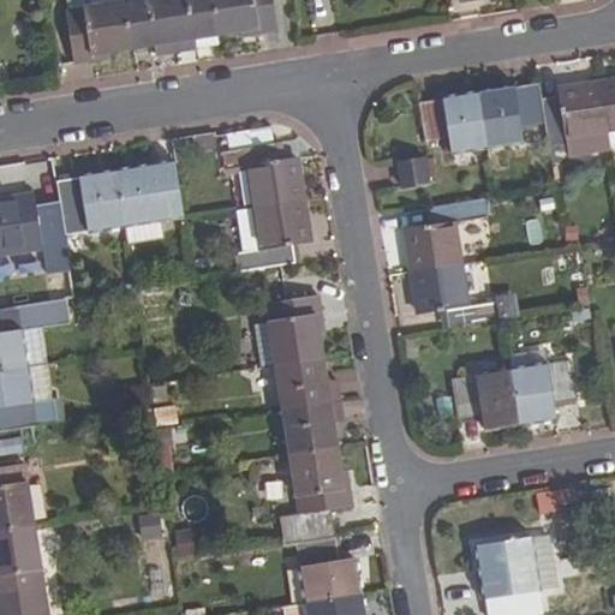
[(131,47),(123,0),(112,0),(82,5),(66,7),(64,7),(72,61),(103,57),(102,52),(131,47)]
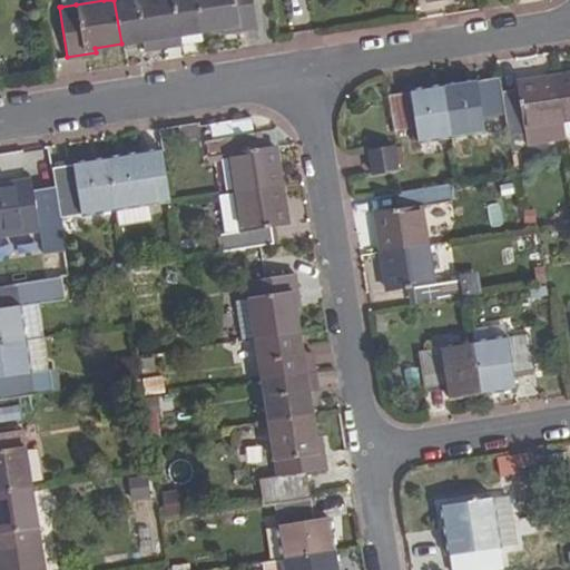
[(161,47),(154,0),(114,0),(121,43),(144,41),(145,49),(161,47)]
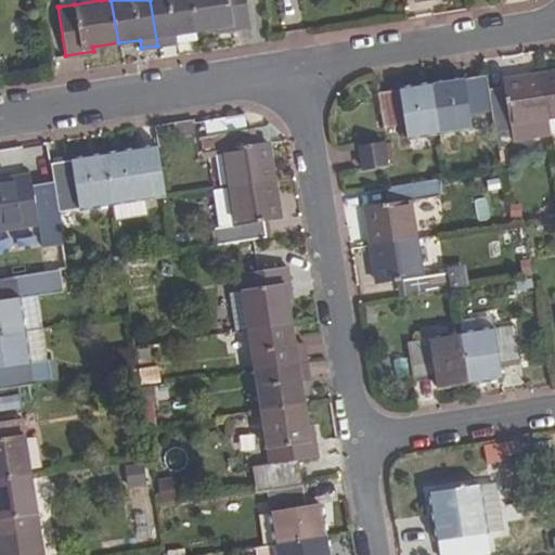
[(195,30),(190,0),(151,0),(157,46),(177,42),(176,34),(195,30)]
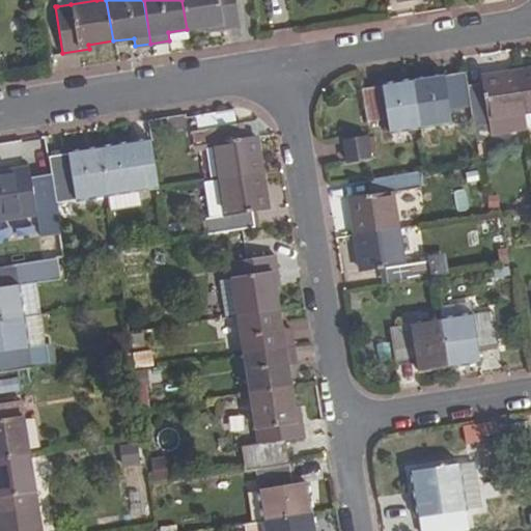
[(238,25),(233,0),(182,0),(187,29),(214,26),(215,28),(238,25)]
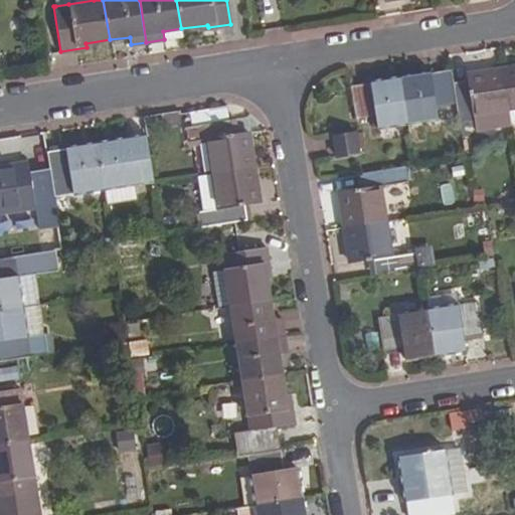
[(514,65),(501,67),(508,110),(514,109),(514,65)]
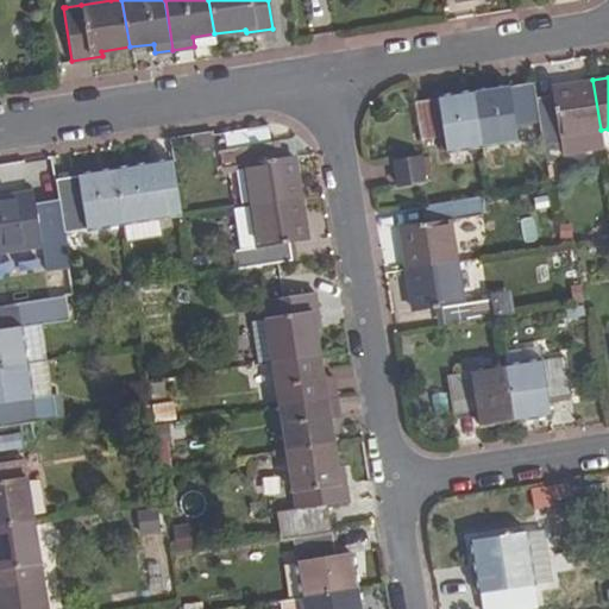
[(601,130),(592,80),(550,87),(551,94),(534,98),(542,151),(560,148),(558,136),(601,130)]
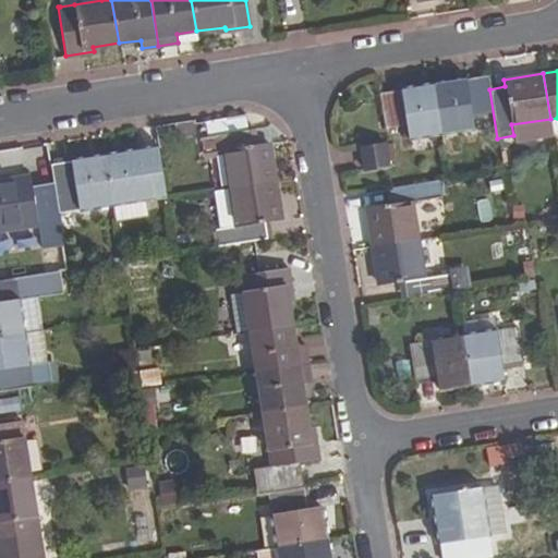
[(470,114),(493,111),(487,76),(434,84),(441,133),(473,129),(470,114)]
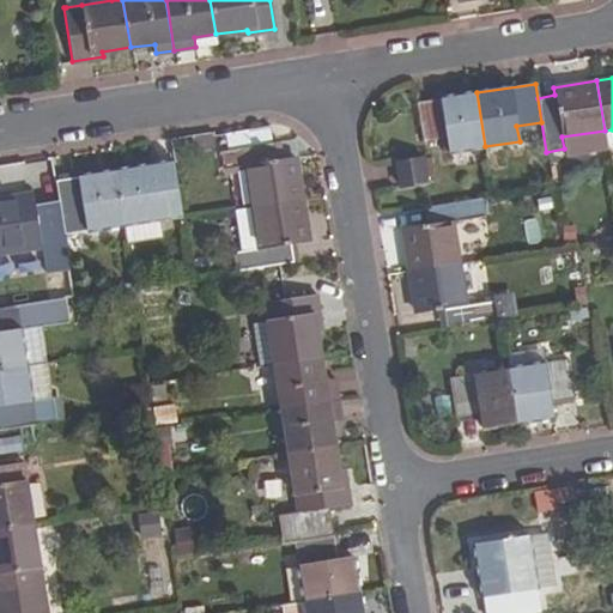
[(485,146),(477,92),(419,101),(425,140),(447,138),(449,151),(485,146)]
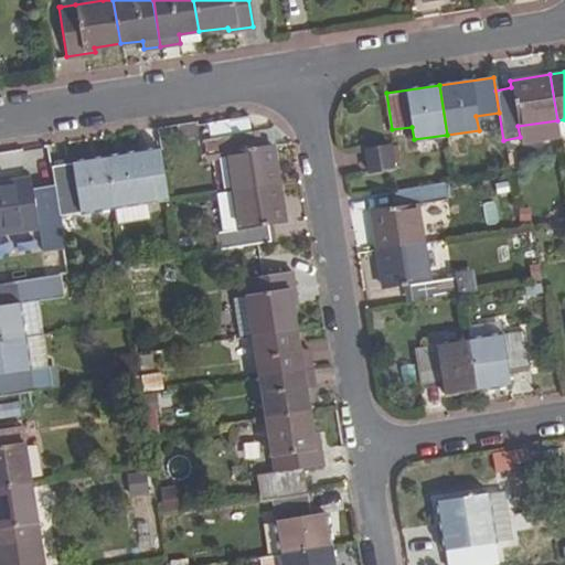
[(213,139),(255,132),(253,115),(211,121),(213,139)]
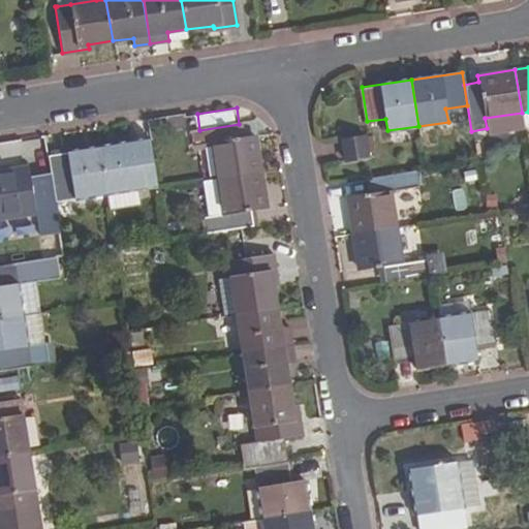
[(487,128),(488,134),(524,128),(522,113),(485,118),(487,128)]
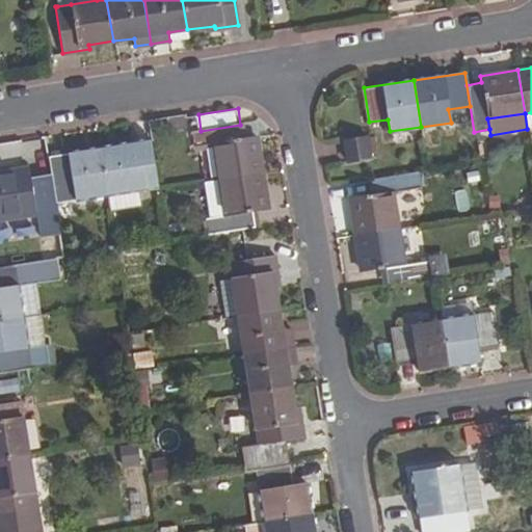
[(218,180),(264,173),(259,137),(244,138),(242,125),(240,125),(201,131),(191,132),(194,153),(214,150),(218,180)]
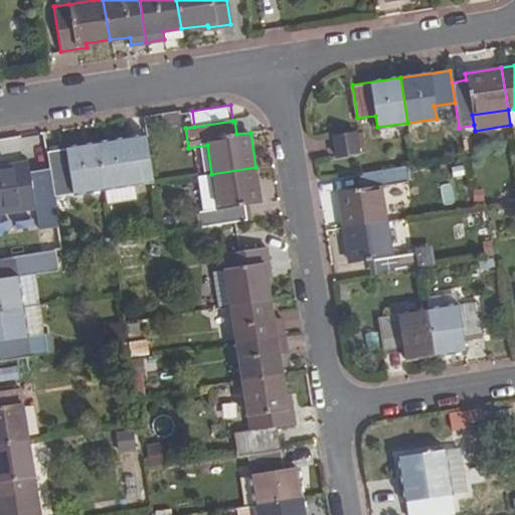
[(354,135),(333,138),(335,156),(356,153),(354,135)]
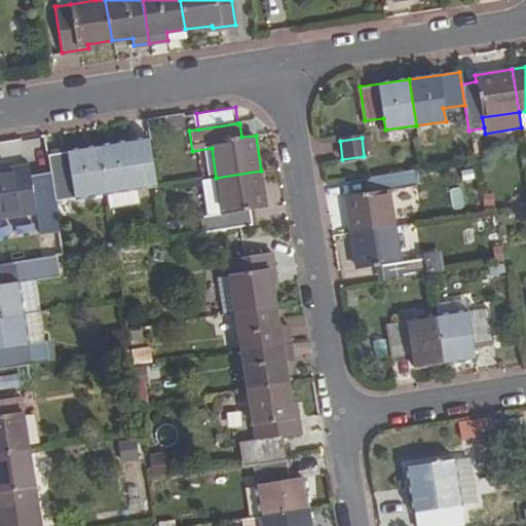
[(148,140),(128,143),(130,154),(150,152),(148,140)]
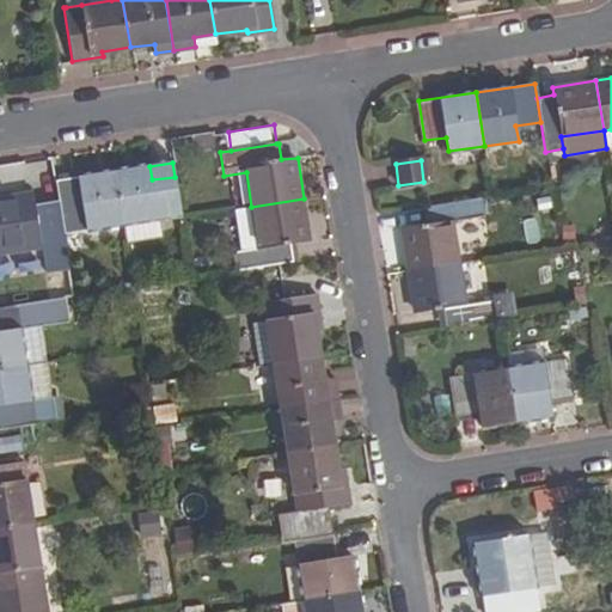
[(150,166),(112,172),(121,227),(158,221),(182,218),(175,177),(152,179),(150,166)]
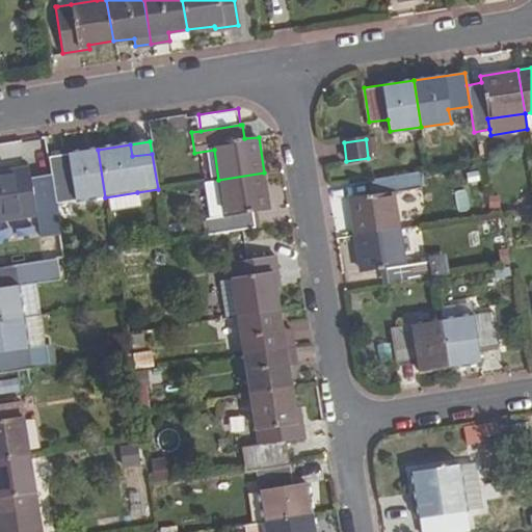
[(105,197),(98,150),(67,154),(68,166),(48,169),(49,177),(52,193),(53,206),(105,197)]
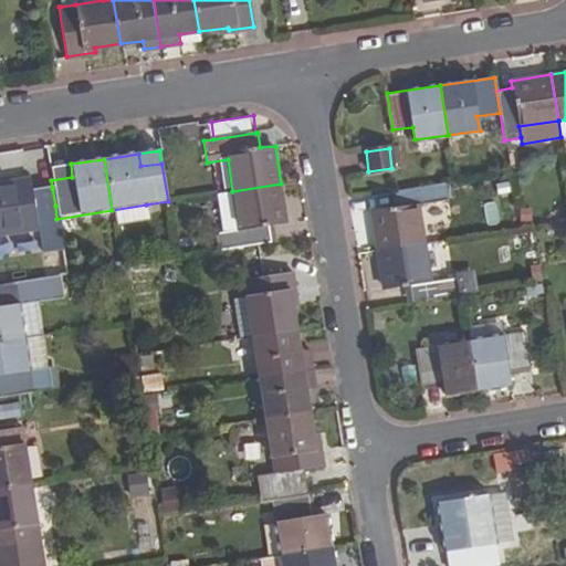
[(33,190),(31,180),(0,184),(0,236),(39,230),(41,245),(61,243),(56,219),(55,206),(35,209),(33,190)]
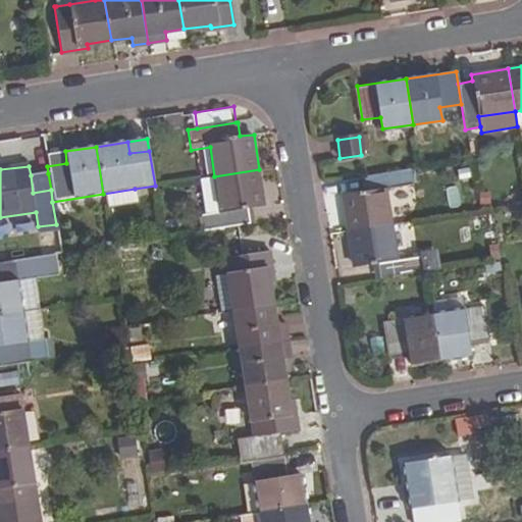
[(265,207),(259,169),(214,176),(219,212),(208,214),(202,215),(204,232),(255,225),(253,210),(265,207)]
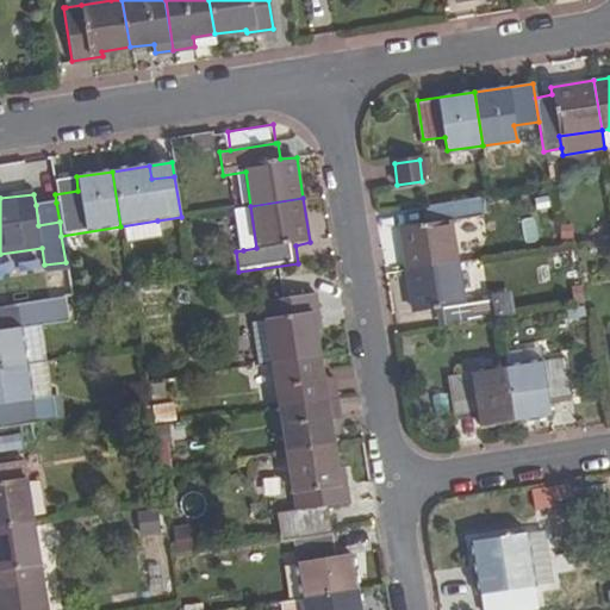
[(481,217),(477,198),(425,205),(428,223),(402,228),(409,271),(456,263),(449,222),(481,217)]
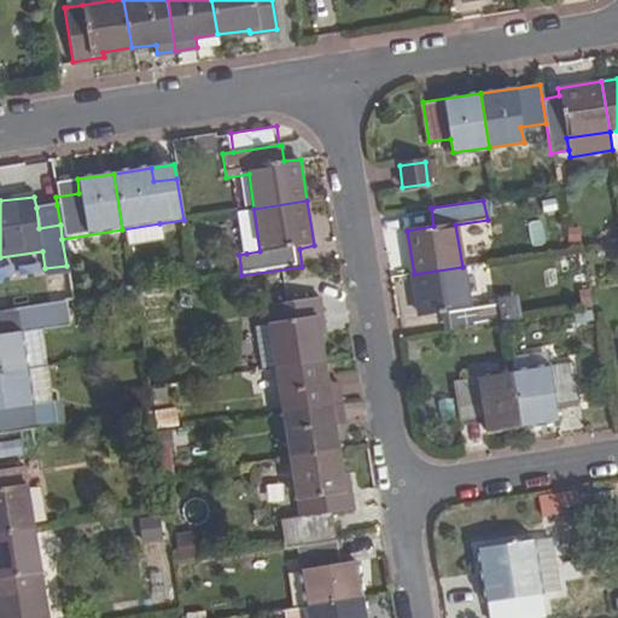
[(57,205),(36,208),(39,228),(60,225),(57,205)]
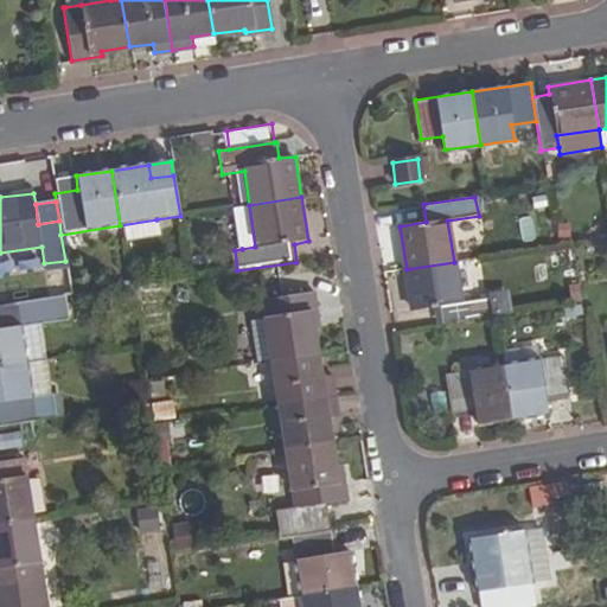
[(255,247),(249,205),(235,208),(242,249),(255,247)]
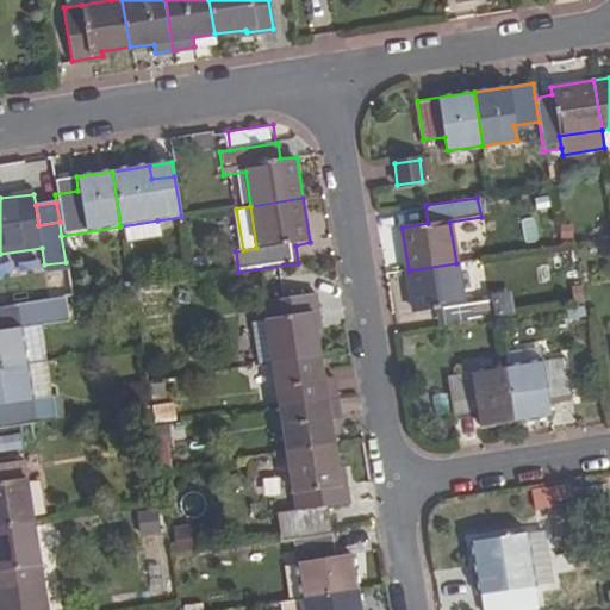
[(157,221),(120,226),(124,244),(160,237),(157,221)]
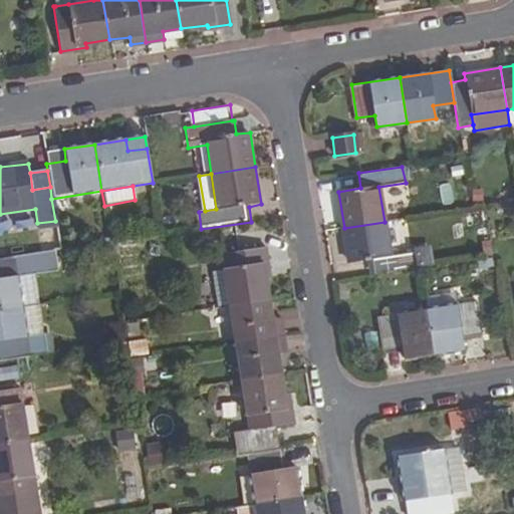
[(55,221),(37,223),(39,231),(56,228),(55,221)]
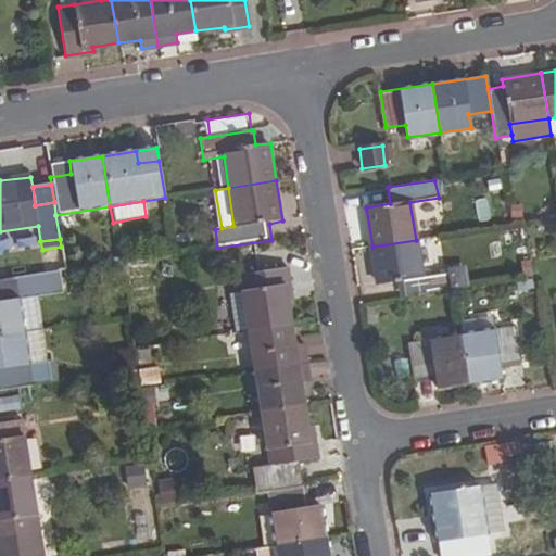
[(422,276),(416,240),(373,247),(378,282),(402,279),(405,298),(453,290),(450,272),(422,276)]
